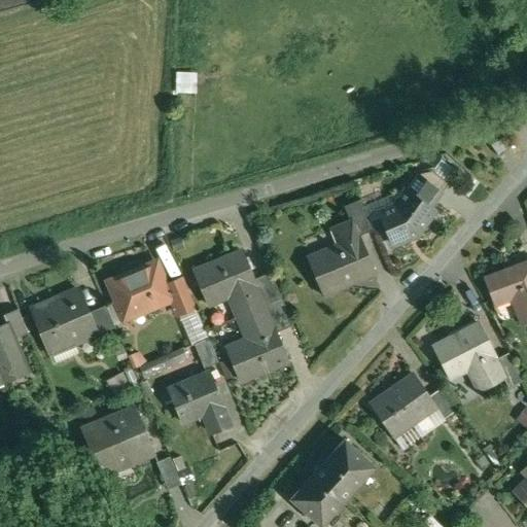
[(199,93),(199,72),(179,72),(179,93),(199,93)]
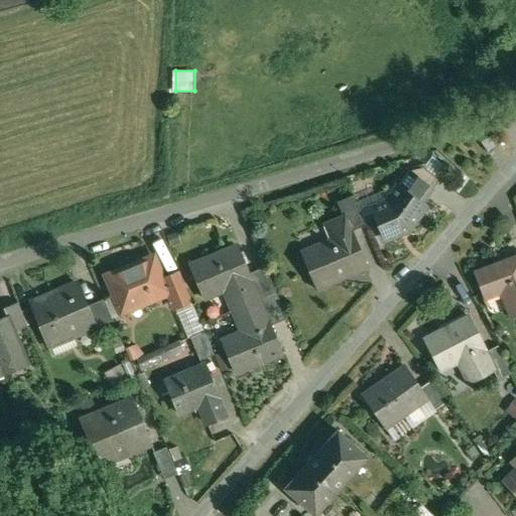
[(499,147),(491,136),(482,142),(489,153),(499,147)]
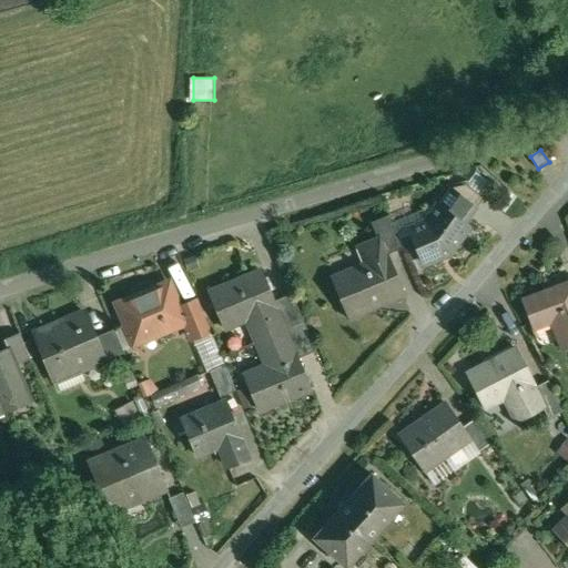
[(466,184),(453,189),(439,205),(465,224),(485,198),(466,184)]
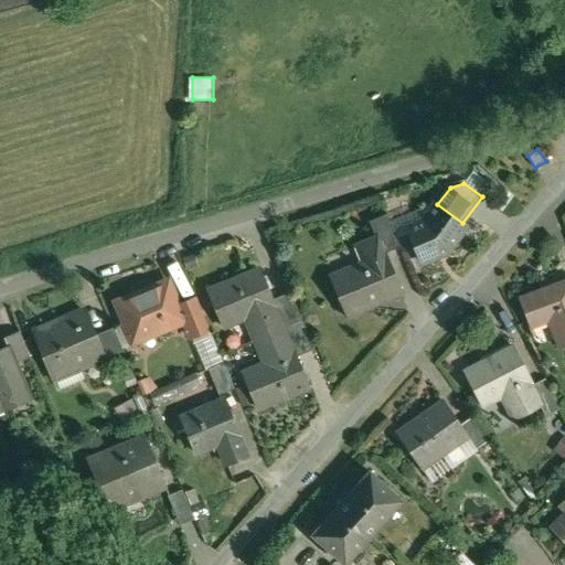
[(436,204),(424,222),(408,228),(423,263),(448,252),(467,226),(462,223),(437,204),(436,204)]
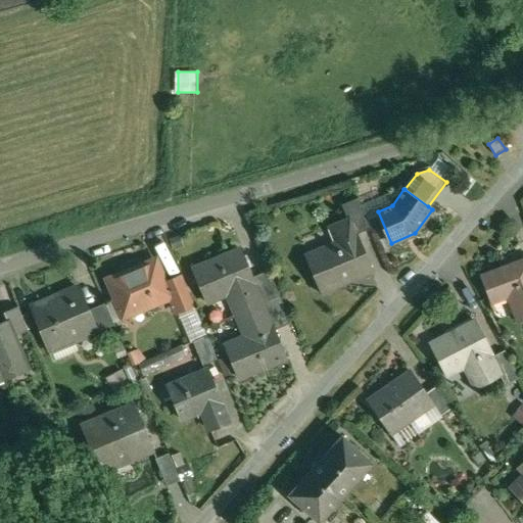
[(372,228),(359,198),(342,205),(349,221),(350,220),(357,235),(372,228)]
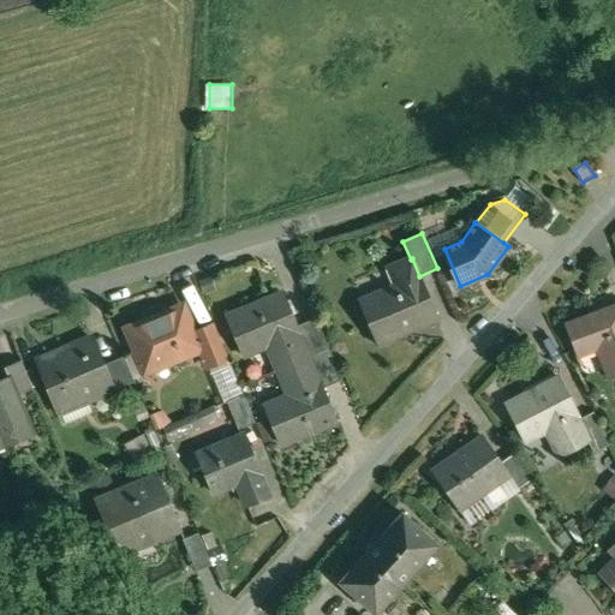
[(411,260),(388,269),(388,272),(390,270),(398,286),(362,302),(380,342),(413,328),(412,327),(434,317),(435,318),(437,318),(419,276),(412,258),(411,260)]
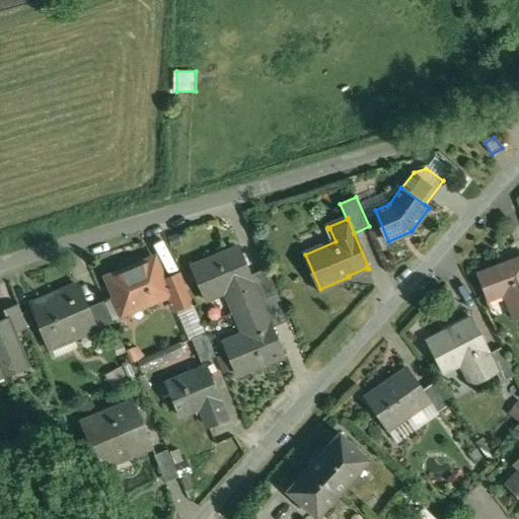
[(240,249),(228,254),(227,252),(193,267),(207,300),(232,290),(240,310),(261,302),(249,276),(250,276),(240,249)]
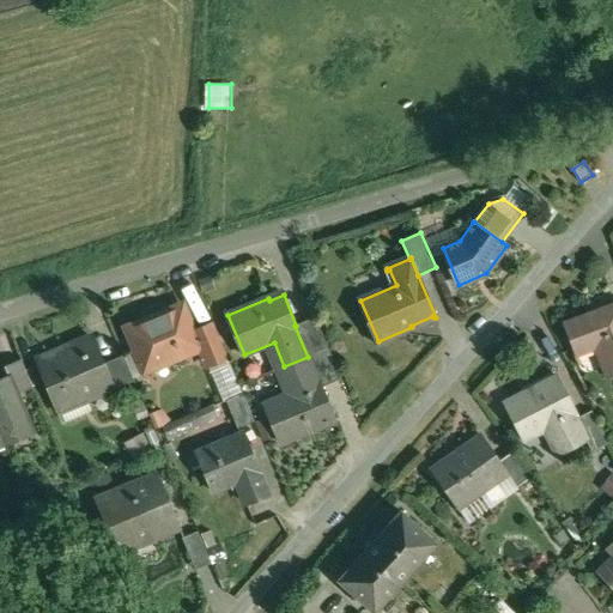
[(612,304),(563,326),(576,356),(595,347),(608,378),(612,375),(612,304)]
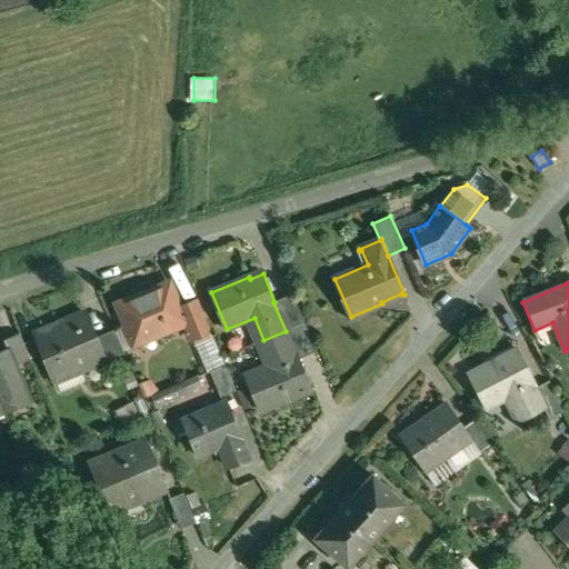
[(169,283),(120,303),(137,345),(186,325),(180,310),(169,283)]
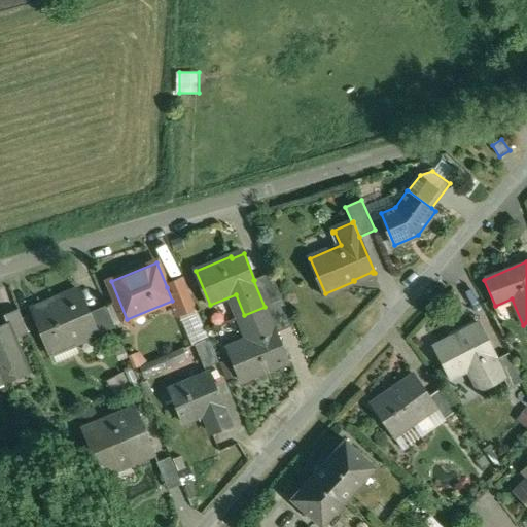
[(254,280),(253,280),(265,307),(283,299),(272,273),(254,280)]
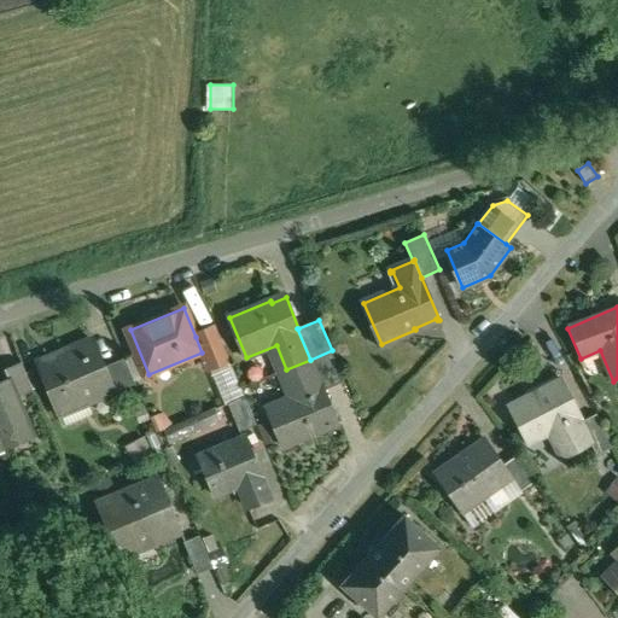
[(216,328),(196,337),(202,353),(208,368),(229,360),(216,328)]
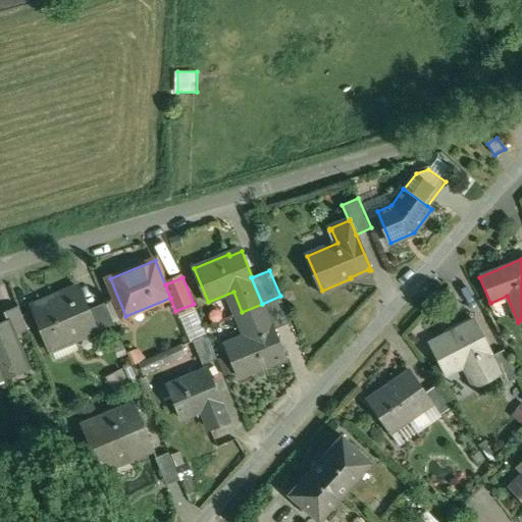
[(61,297),(46,303),(45,302),(32,307),(47,346),(76,333),(79,337),(96,330),(88,310),(79,288),(60,295),(61,297)]
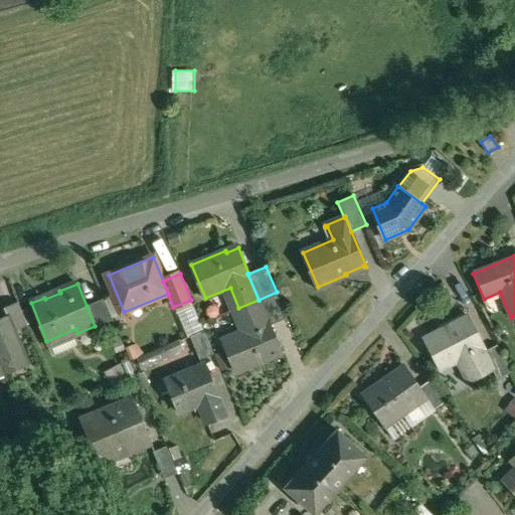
[(277,292),(259,300),(269,326),(271,326),(288,318),(277,292)]
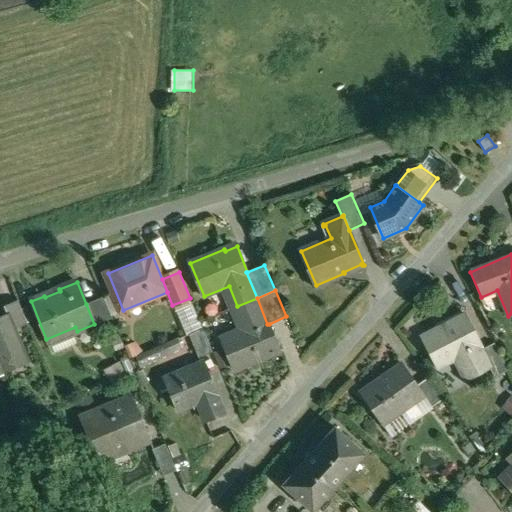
[(104,297),(86,304),(94,324),(98,322),(102,330),(116,325),(104,297)]
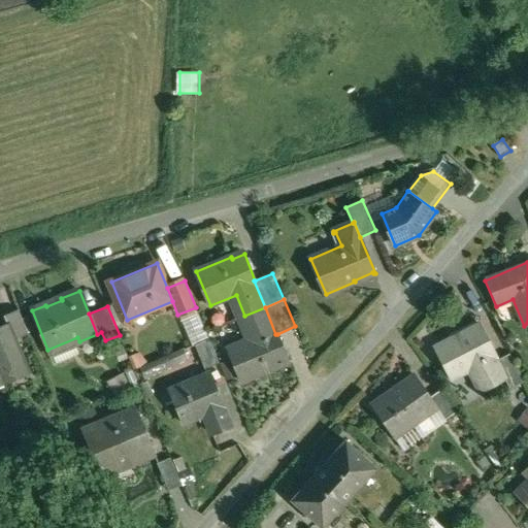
[(254,337),(229,348),(243,383),(279,367),(278,365),(289,361),(277,334),(275,334),(265,307),(244,316),(254,337)]
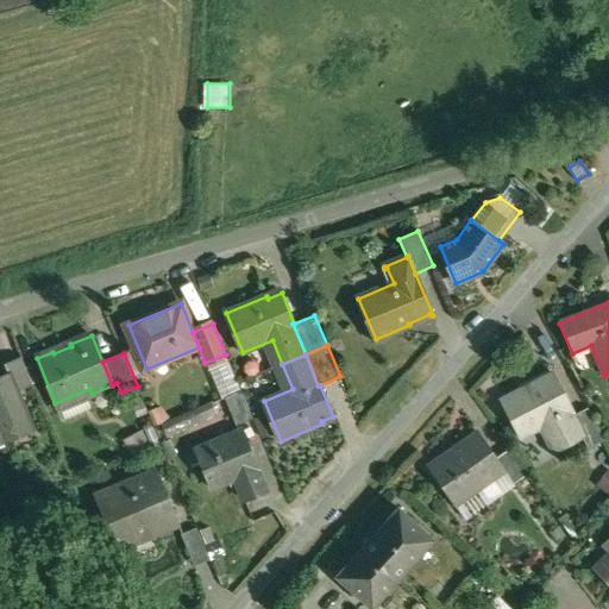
[(22,356),(5,363),(8,371),(10,371),(18,389),(33,382),(22,356)]
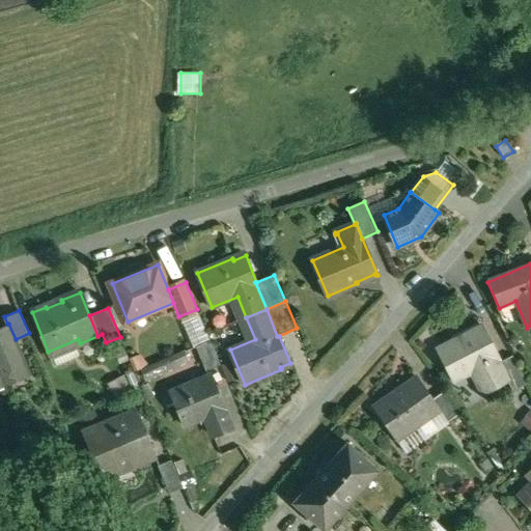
[(7,324),(0,327),(0,371),(5,385),(6,385),(4,379),(27,368),(29,375),(31,374),(16,339),(8,324),(7,324)]
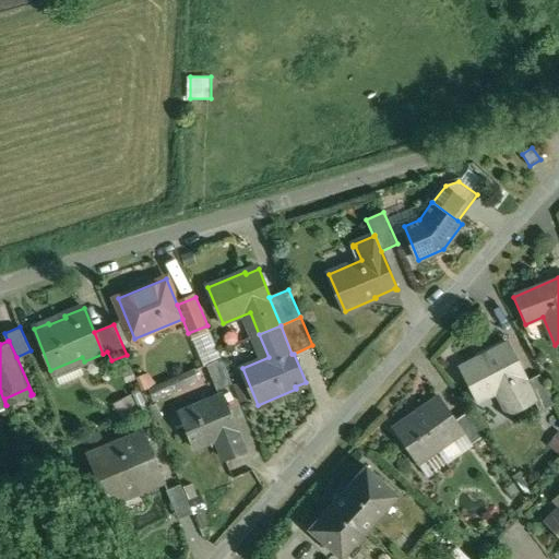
[(484,355),(458,368),(476,404),(497,393),(510,417),(537,403),(526,382),(524,378),(525,378),(510,347),(486,359),(484,355)]
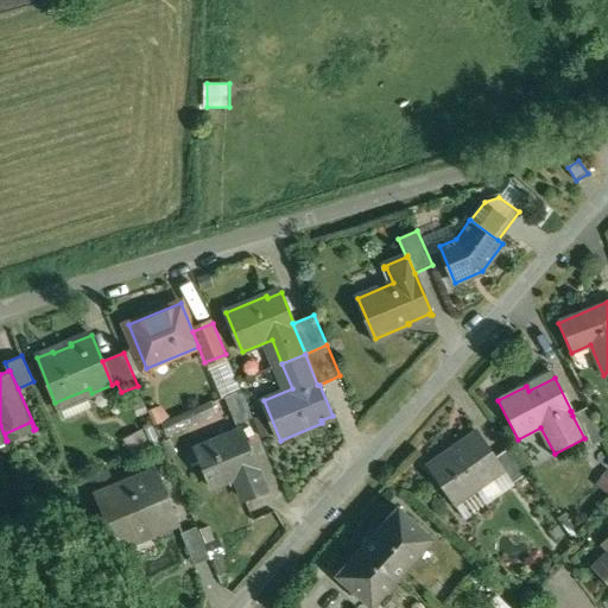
[(242,390),(227,397),(238,424),(254,418),(242,390)]
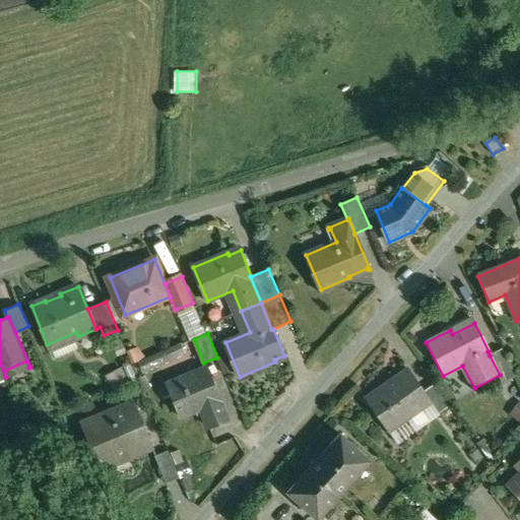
[(503,348),(490,355),(500,375),(505,384),(518,378),(503,348)]
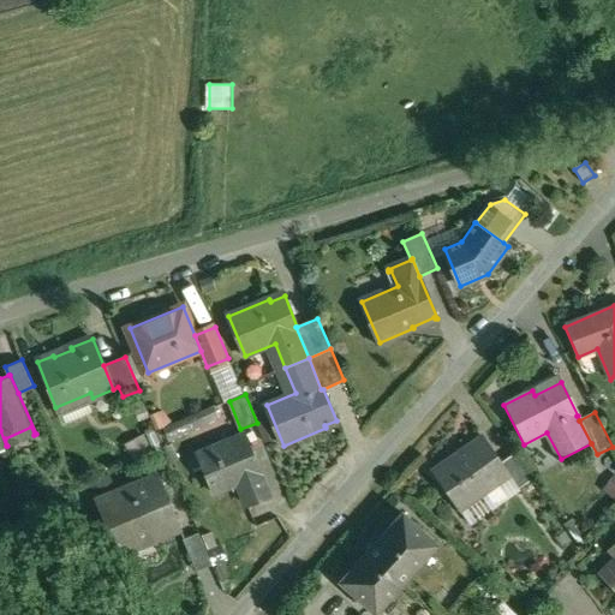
[(136,463),(155,453),(147,435),(127,445),(136,463)]
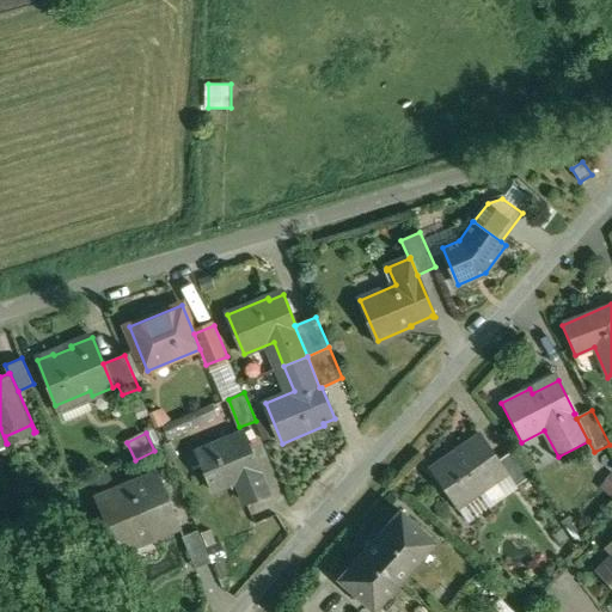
[(246,434),(200,452),(214,489),(239,479),(249,505),(270,495),(261,472),(262,471),(246,434)]
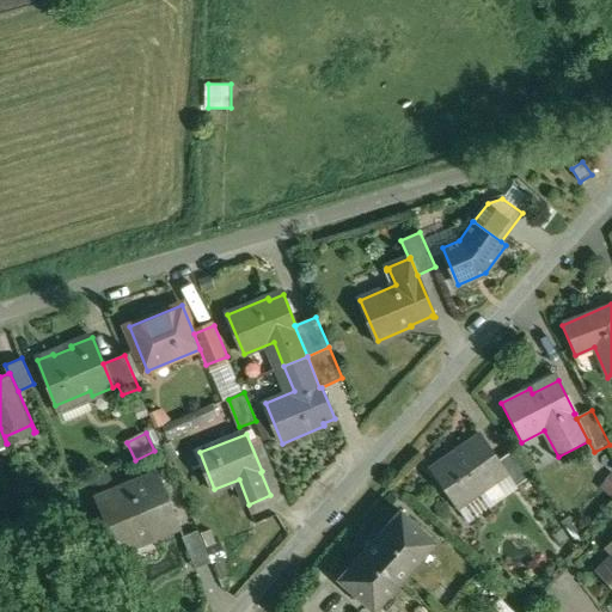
[(481,435),(432,470),(459,508),(507,473),(508,473),(500,460),(481,435)]
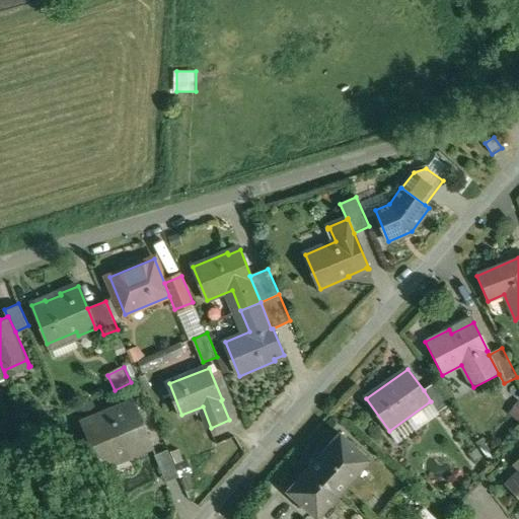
[(435,382),(424,390),(431,401),(430,401),(438,413),(450,404),(435,382)]
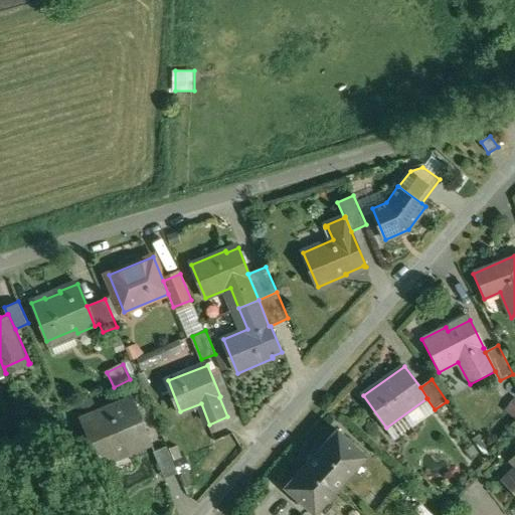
[(134,397),(80,419),(100,466),(102,465),(101,462),(130,450),(132,453),(153,445),(134,397)]
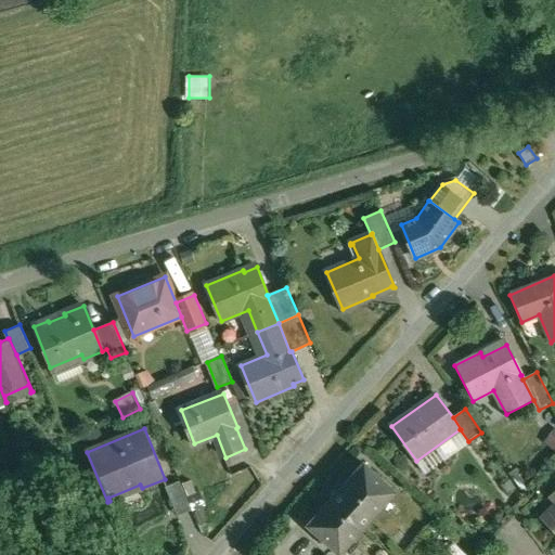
[(554,429),(554,428),(543,442),(554,452),(554,429)]
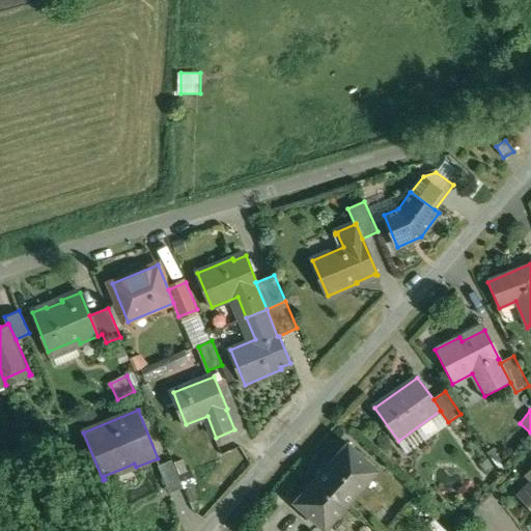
[(347,442),(295,502),(325,530),(379,470),(347,442)]
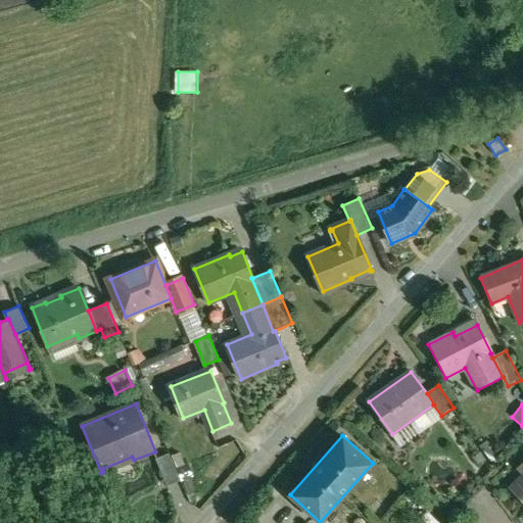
[(170,455),(157,460),(169,486),(181,481),(170,455)]
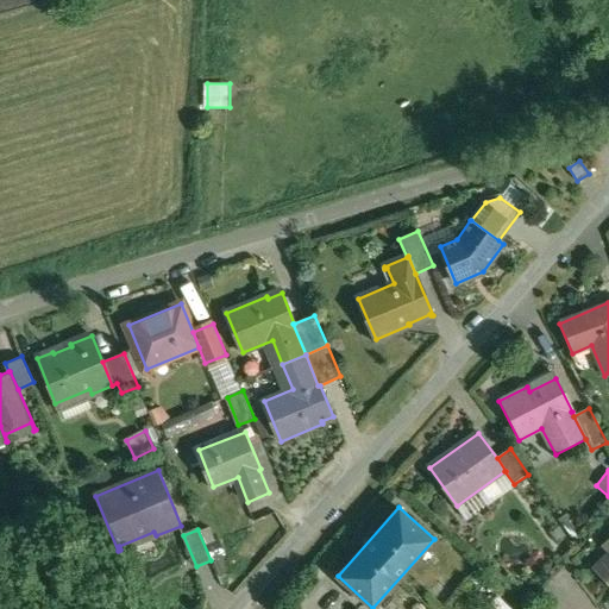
[(608,545),(608,547),(608,556),(598,566),(608,576),(608,545)]
